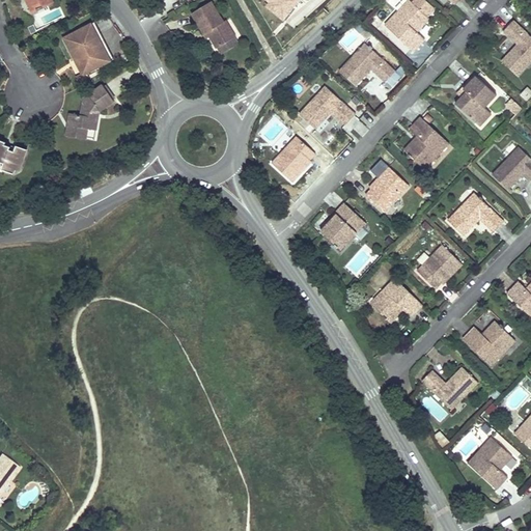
[(25,0),(28,5),(32,3),(37,11),(43,9),(42,7),(48,5),(45,0),(25,0)]
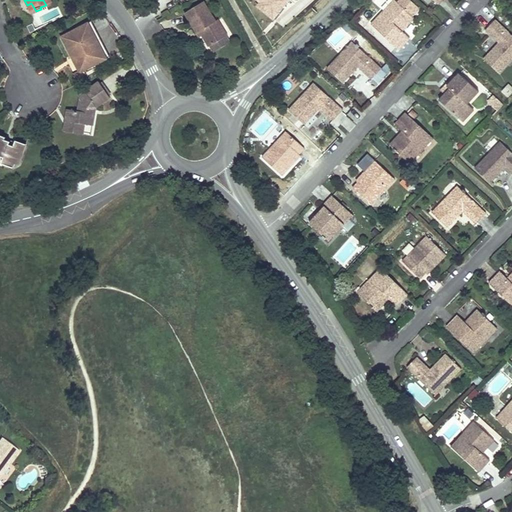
[(52,4),(50,0),(43,0),(46,5),(40,7),(41,9),(52,4)]
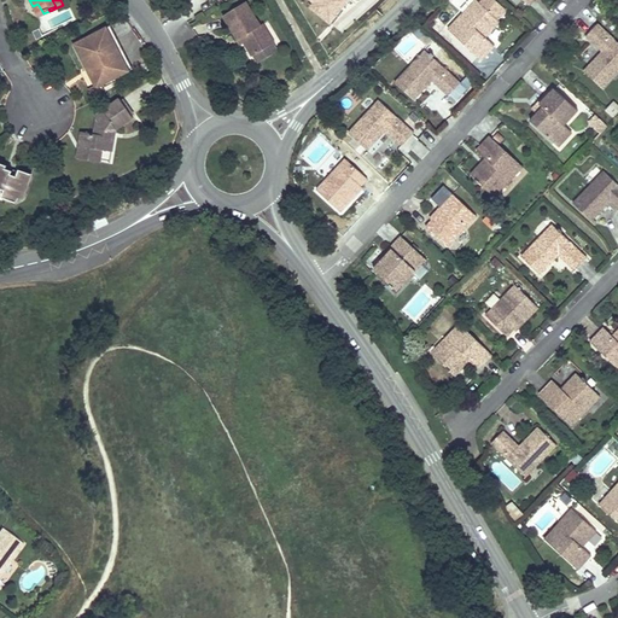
[(506,12),(491,0),(481,0),(478,3),(466,16),(462,12),(447,29),(481,60),(494,46),(485,38),(500,22),(499,21),(506,12)]
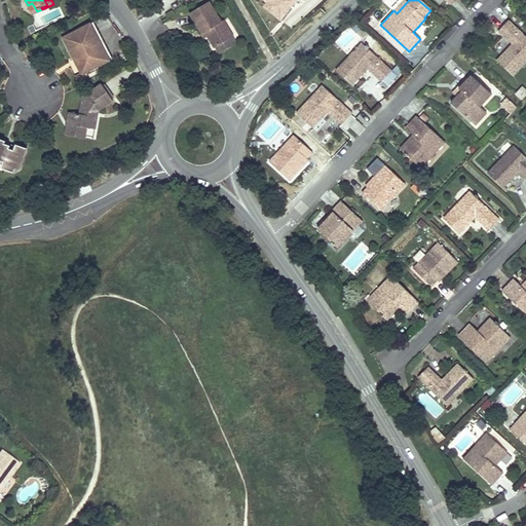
[(407,2),(405,0),(403,0),(393,10),(397,13),(407,2)]
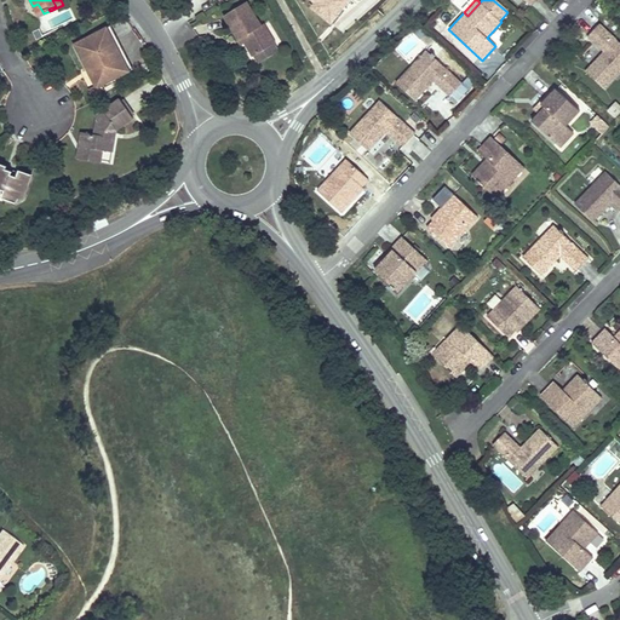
[(511,9),(501,0),(493,0),(507,12),(511,9)]
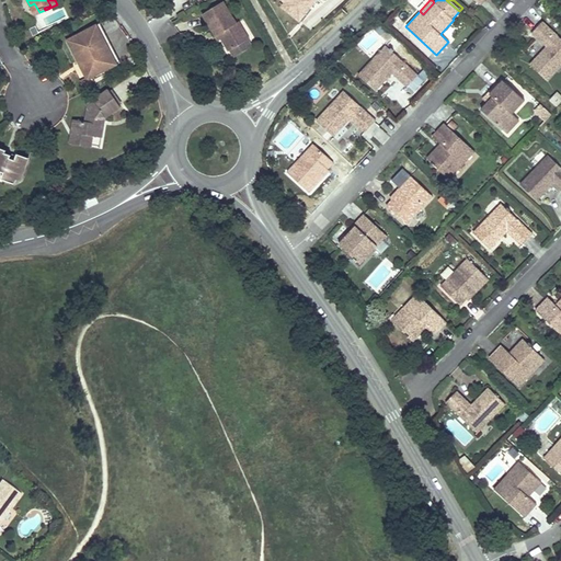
[(39,12),(34,3),(30,6),(34,15),(39,12)]
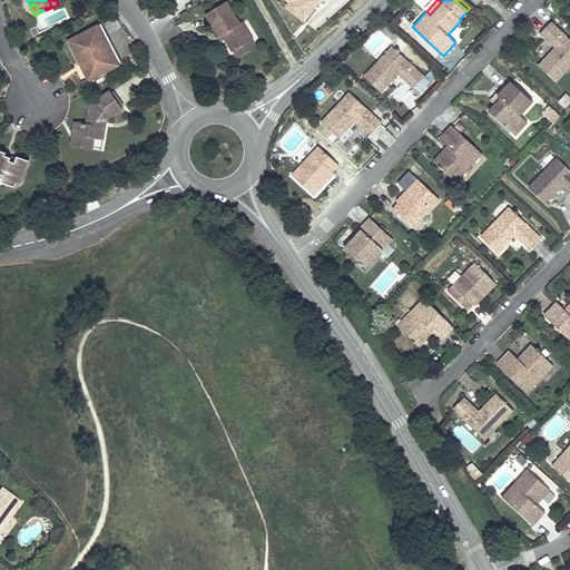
[(242,26),(228,5),(208,17),(223,40),(225,38),(228,42),(235,53),(255,41),(245,23),(242,26)]
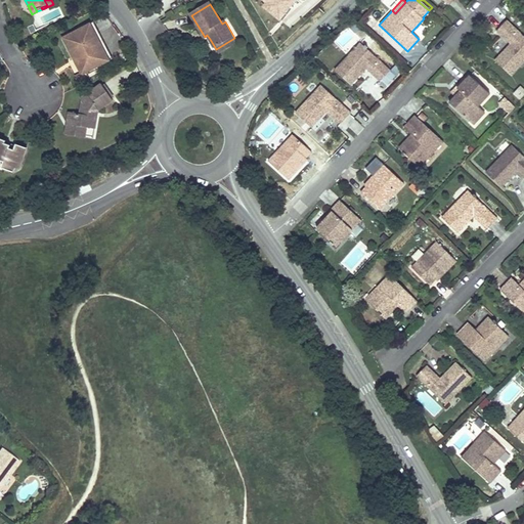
[(511,76),(523,61),(523,36),(507,20),(496,32),(510,44),(494,60),(511,76)]
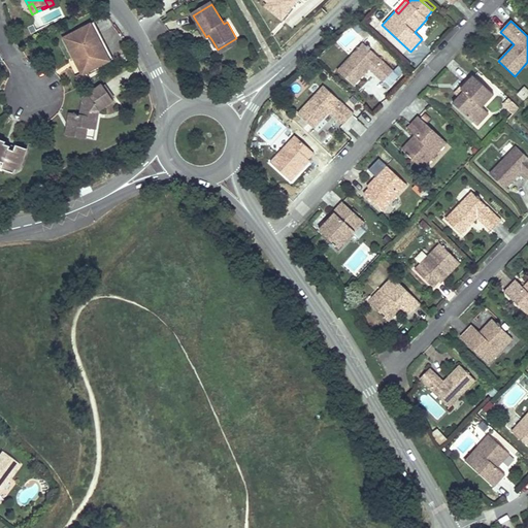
[(109,62),(91,25),(63,38),(74,61),(78,58),(86,73),(109,62)]
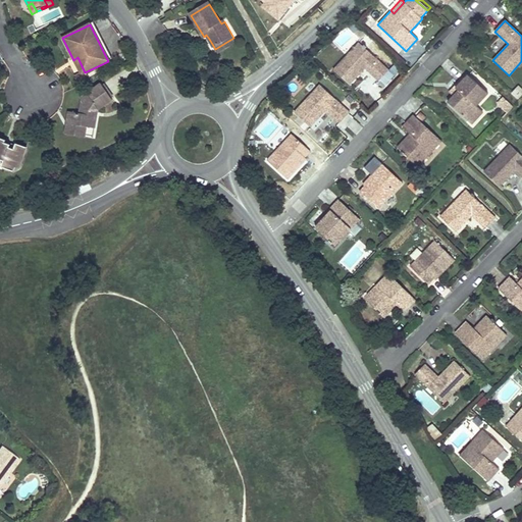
[(359,43),(333,70),(350,85),(365,68),(378,82),(388,70),(359,43)]
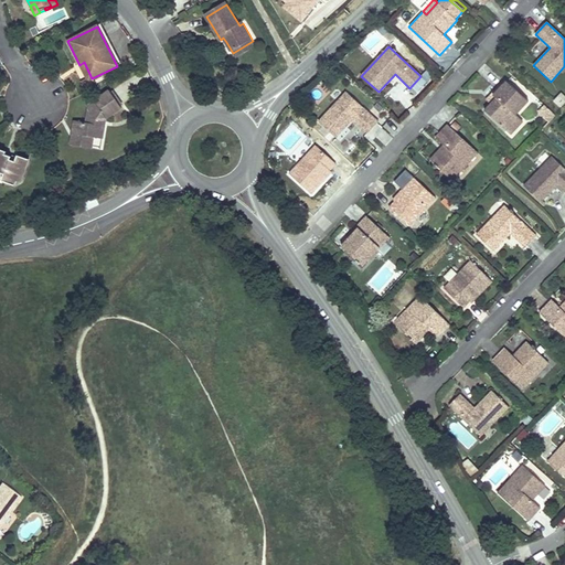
[(92,78),(84,62),(80,65),(87,81),(92,78)]
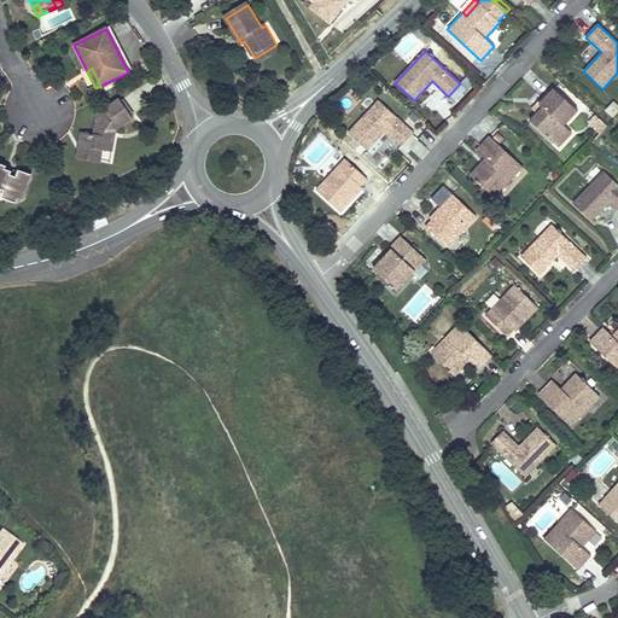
[(532,109),(537,114),(543,108),(540,104),(554,89),(552,87),(532,109)]
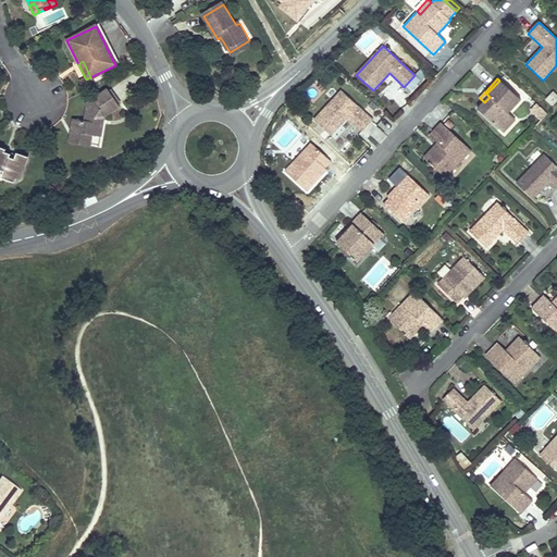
[(484,102),(479,109),(495,124),(507,111),(504,109),(517,96),(499,81),(486,94),(490,97),(484,102)]
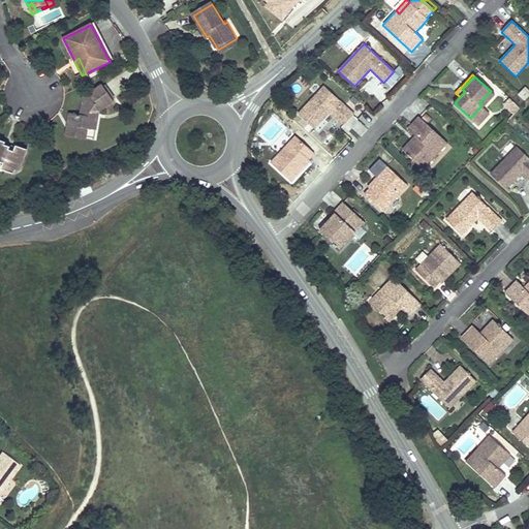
[(115,100),(103,84),(82,99),(85,103),(84,113),(80,115),(69,114),(66,126),(73,127),(76,132),(75,134),(87,136),(88,129),(96,130),(99,111),(115,100)]
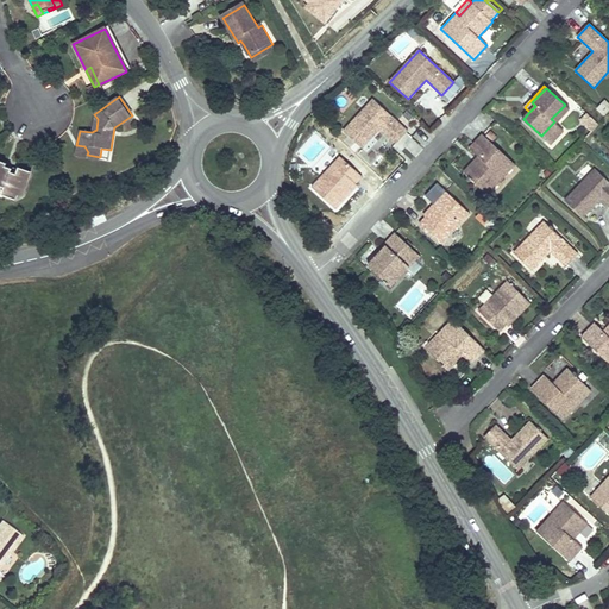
[(372,99),(344,131),(362,149),(381,129),(396,144),(408,131),(372,99)]
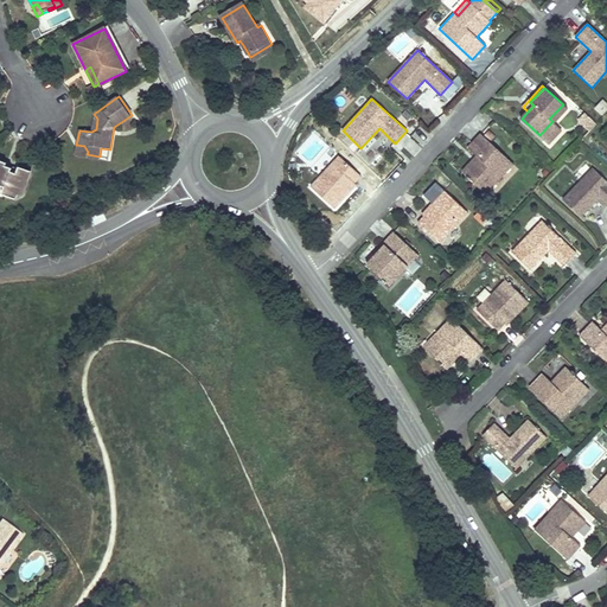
[(606,107),(604,104),(596,112),(602,117),(606,113),(606,107)]
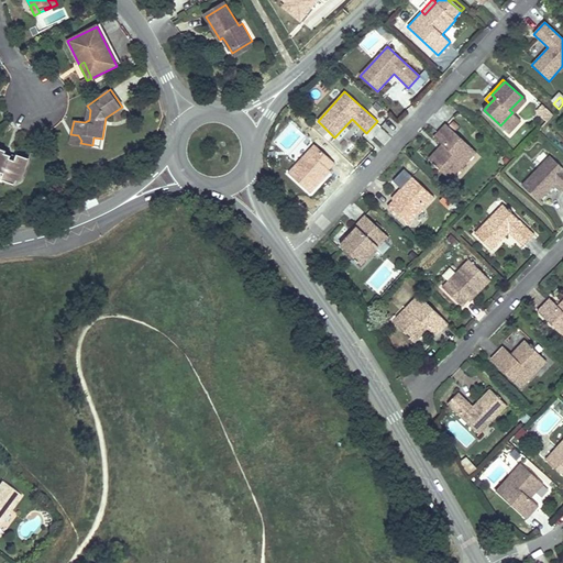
[(512,112),(500,125),(509,133),(521,121),(512,112)]
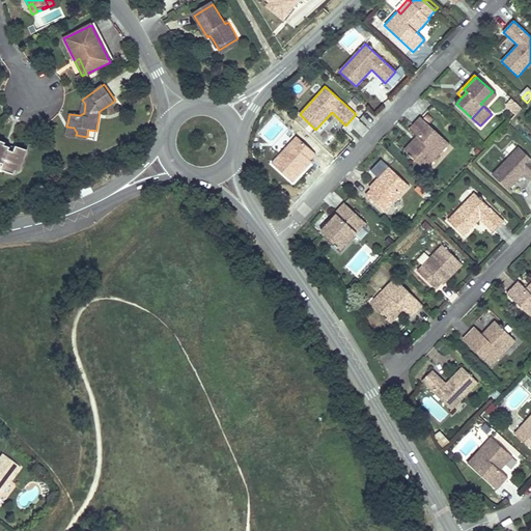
[(409,130),(417,137),(404,149),(410,155),(408,156),(411,159),(412,157),(422,167),(434,155),(437,158),(449,144),(420,117),(409,130)]
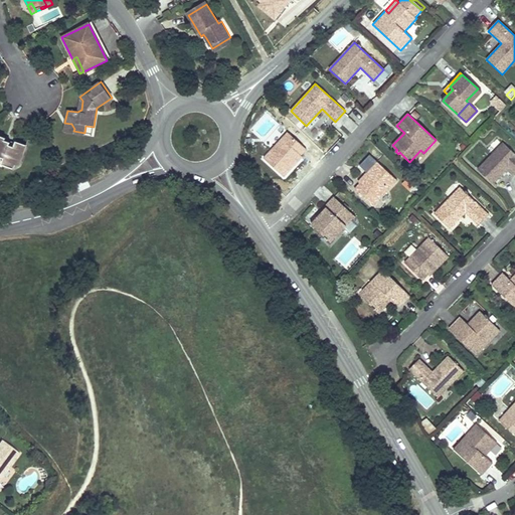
[(74,129),(71,124),(64,123),(63,133),(83,136),(84,133),(73,131),(74,129)]
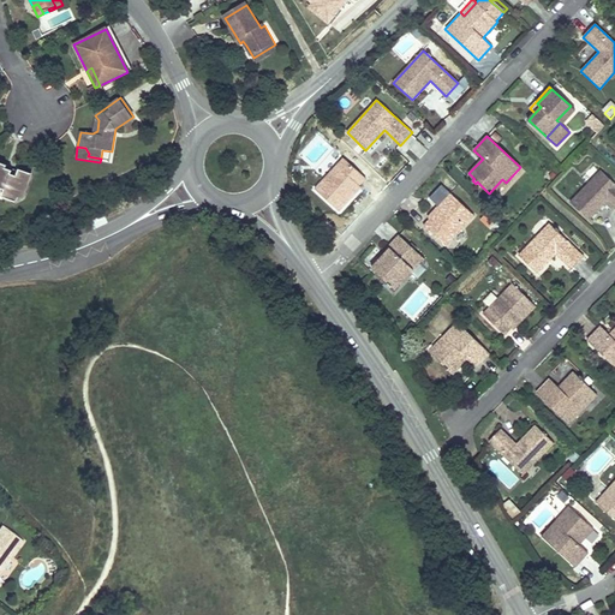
[(366,179),(342,159),(315,190),(340,213),(352,199),(350,197),(359,186),(366,179)]
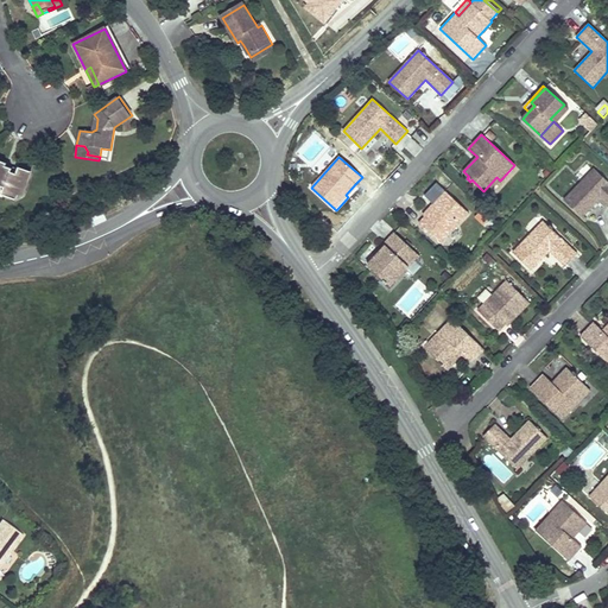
[(23,196),(31,171),(19,168),(17,173),(11,171),(12,169),(6,166),(7,163),(0,160),(0,185),(5,188),(4,189),(2,195),(16,200),(17,194),(23,196)]
